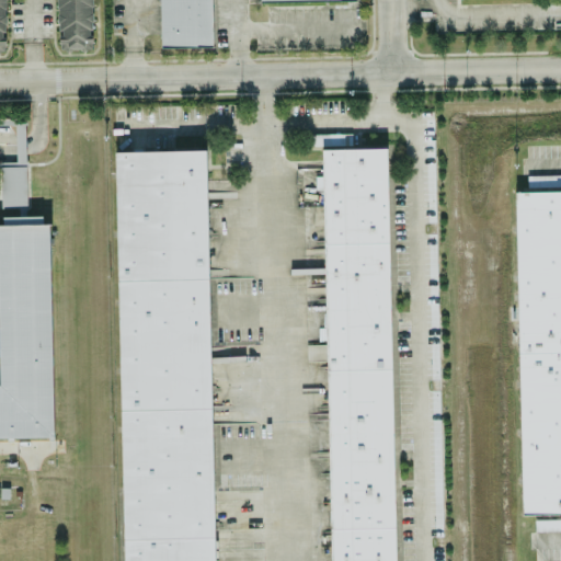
[(57,0),(57,49),(91,49),(91,0),(57,0)]
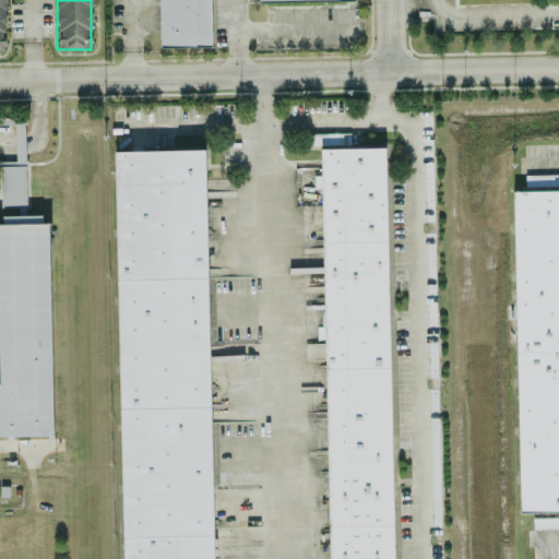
[(212,46),(210,0),(158,0),(161,47),(212,46)]
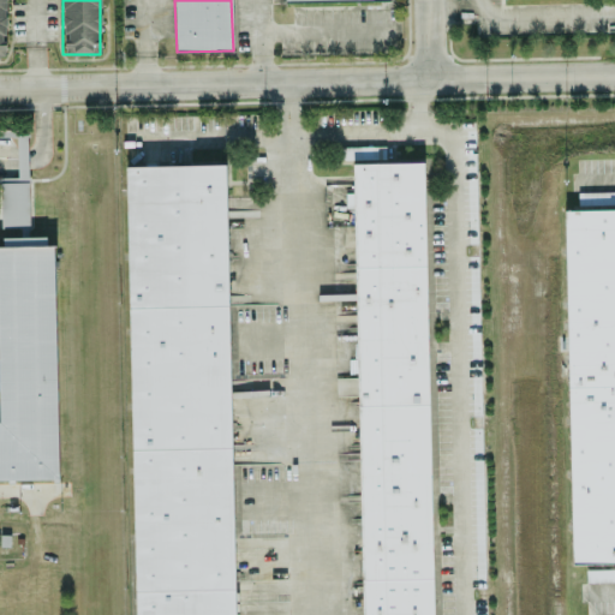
[(28,144),(29,130),(16,130),(16,144),(28,144)]
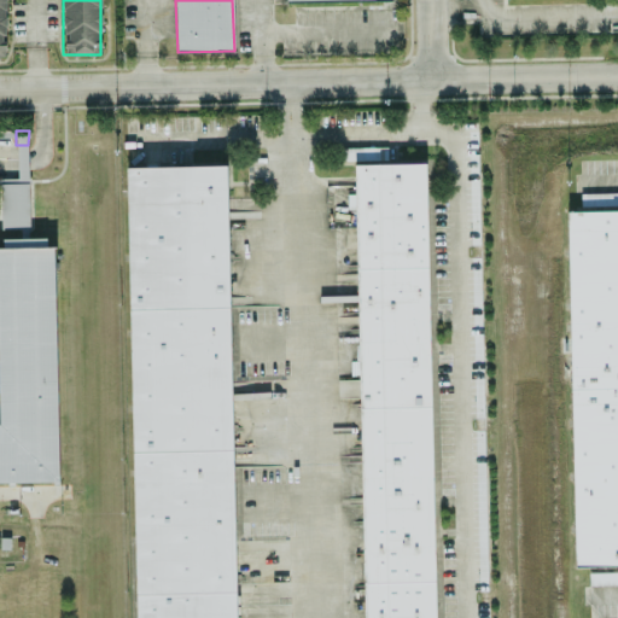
[(386,146),(344,147),(344,159),(388,158),(386,146)]
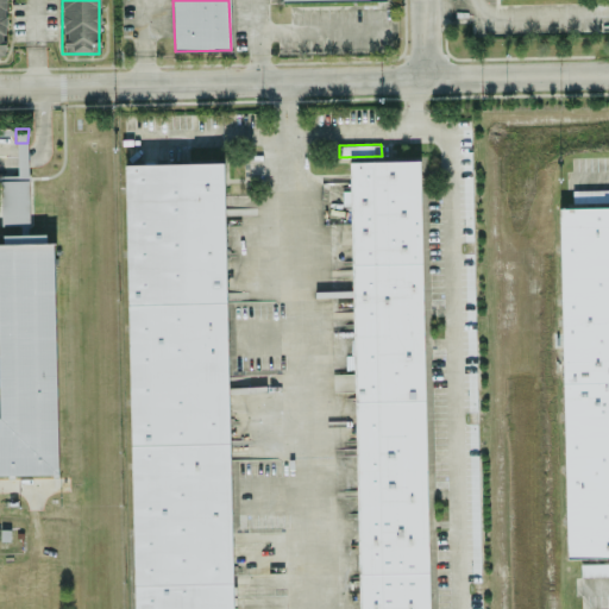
[(349,161),(351,262),(422,259),(420,159),(349,161)]
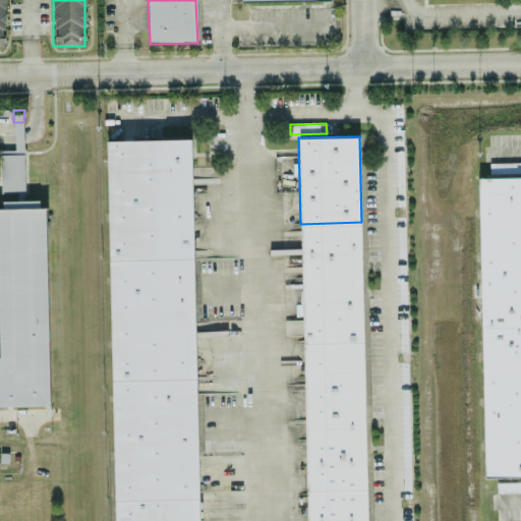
[(107,138),(109,259),(195,257),(192,137),(107,138)]
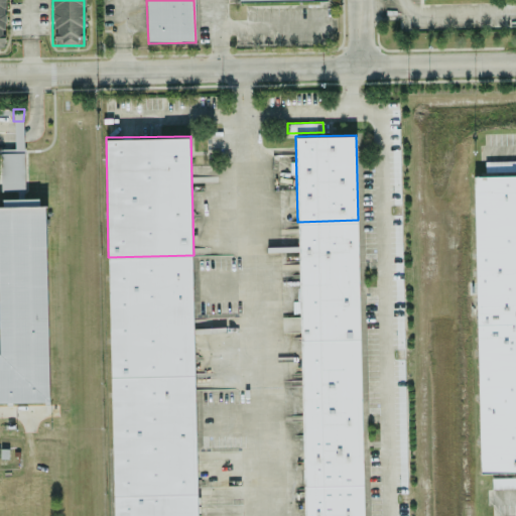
[(515,159),(485,160),(485,171),(515,169),(515,159)]
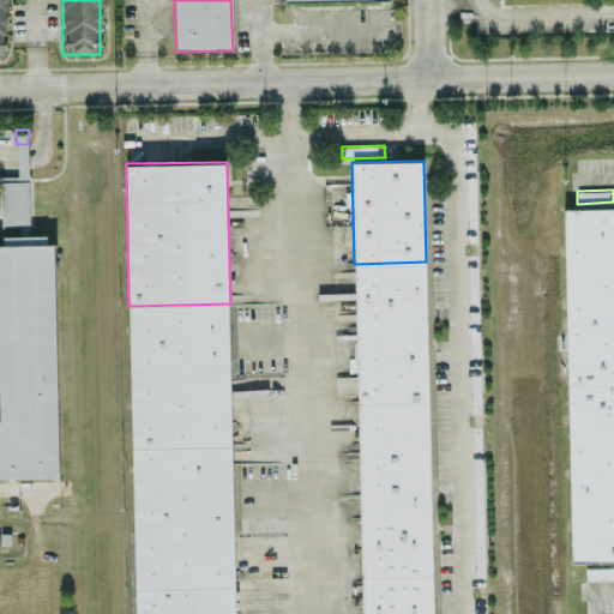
[(565,208),(613,206),(613,560),(572,561),(565,208)]
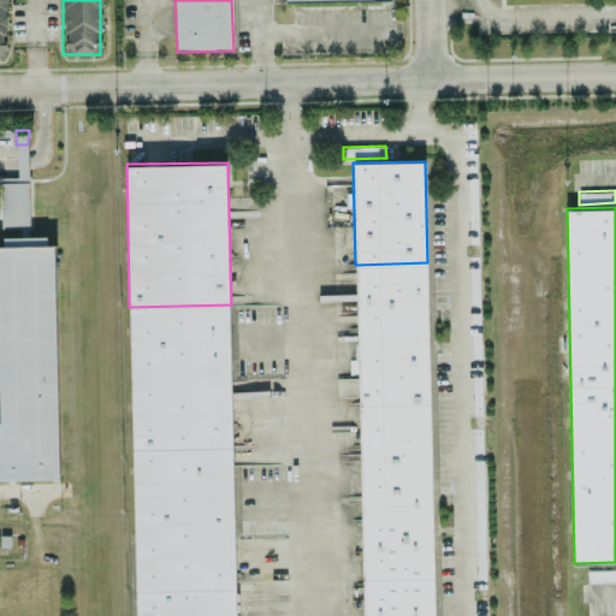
[(0,479),(59,479),(54,244),(47,244),(47,237),(3,238),(3,246),(0,246),(0,479)]
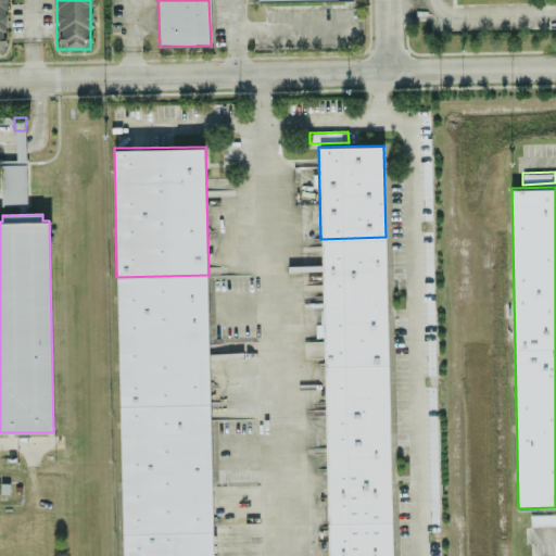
[(320,239),(324,365),(388,363),(386,237),(320,239)]
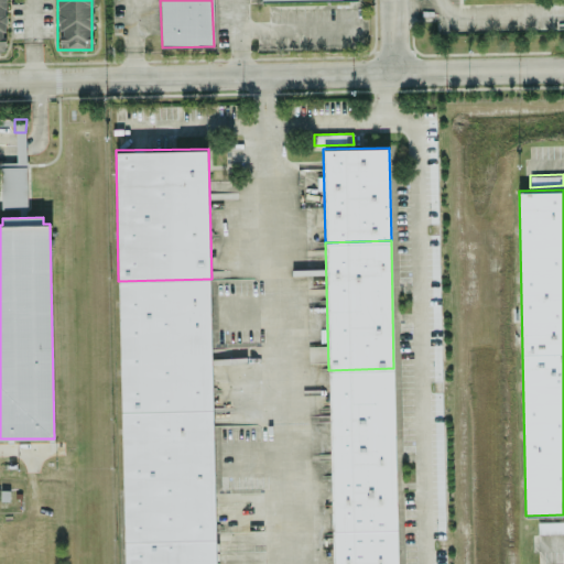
[(120,412),(118,281),(212,279),(214,410),(120,412)]
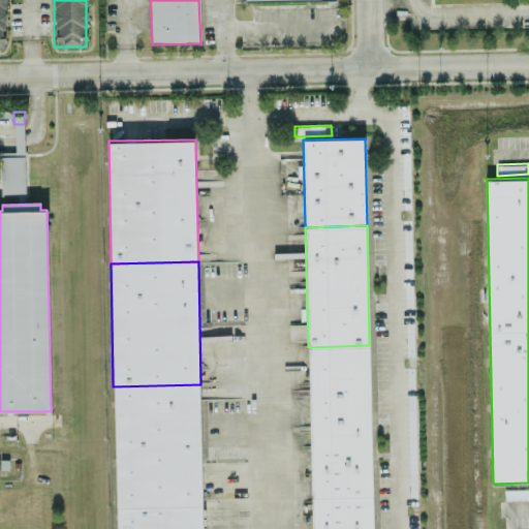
[(311,497),(372,495),(369,345),(308,347),(311,497)]
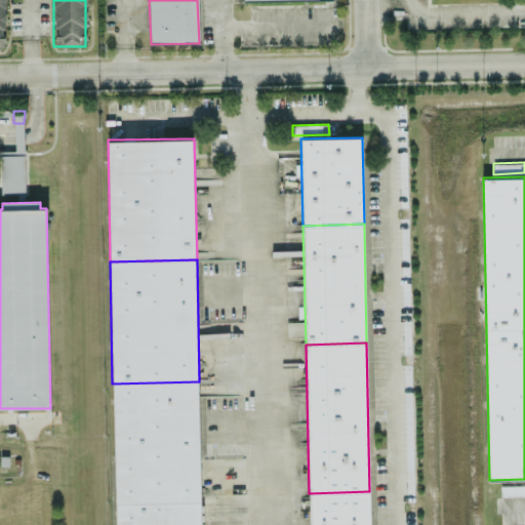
[(112,384),(115,505),(202,502),(199,381),(112,384)]
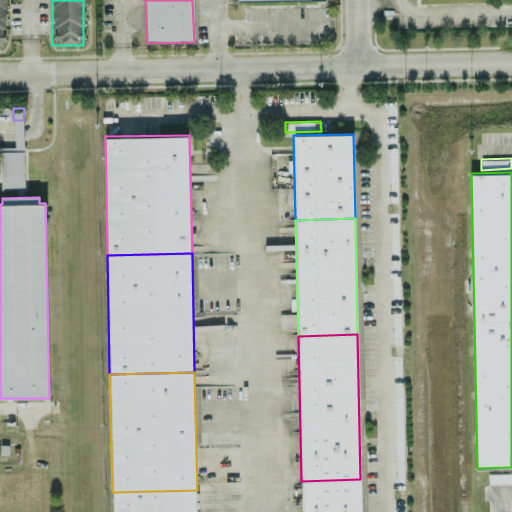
[(488,484),(511,483),(511,473),(488,474),(488,484)]
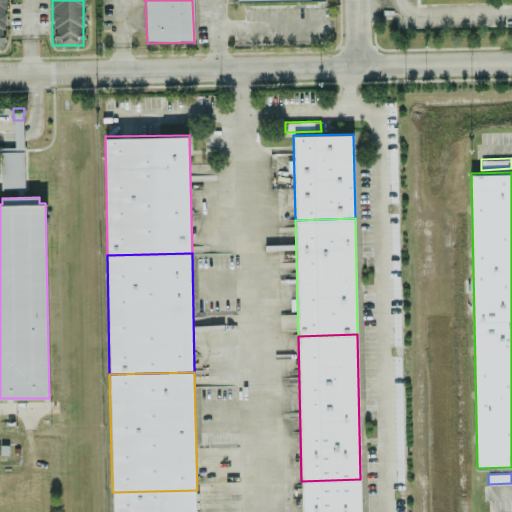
[(301,511),(360,511),(360,479),(301,481),(301,511)]
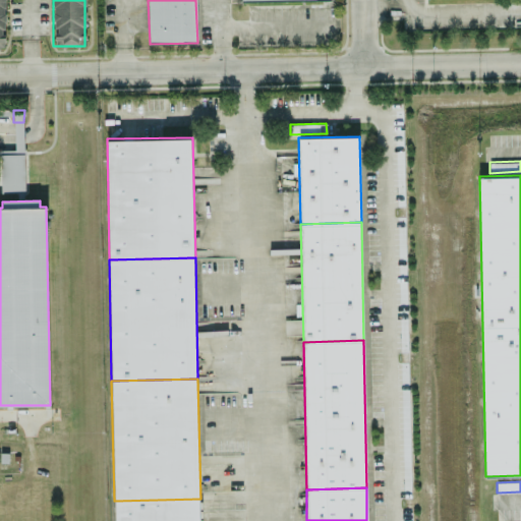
[(114,501),(114,520),(200,520),(200,499),(114,501)]
